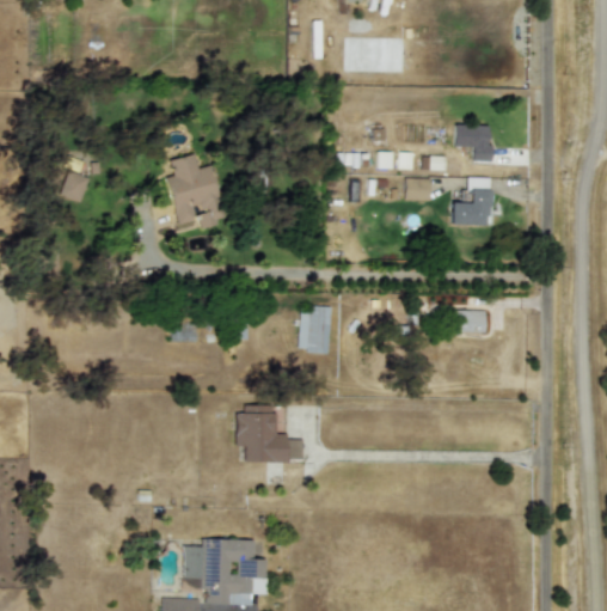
[(489,126),(455,124),(454,146),(473,147),(472,160),(491,162),(492,146),(488,146),(489,126)]
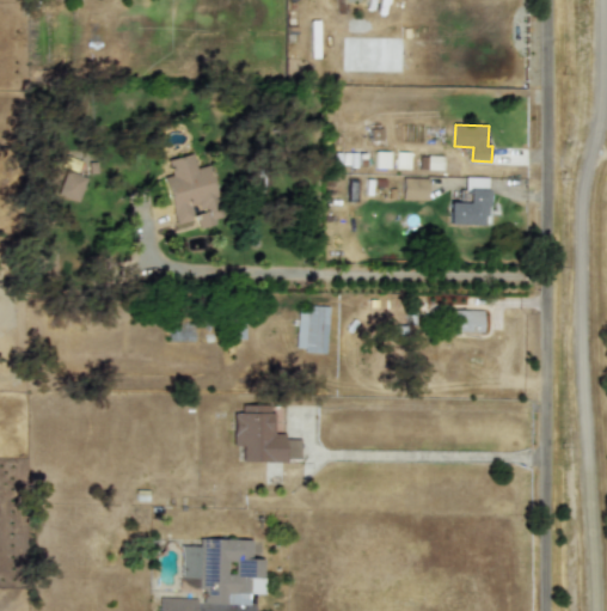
[(166,177),(178,225),(198,220),(200,227),(225,221),(210,165),(198,169),(195,153),(169,160),(173,176),(166,177)]
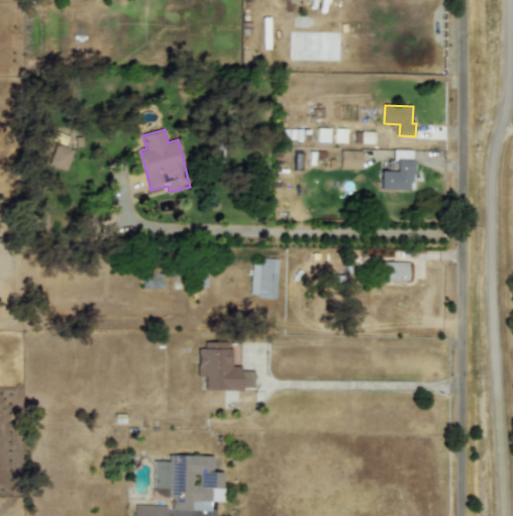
[(391,144),(391,133),(363,132),(362,143),(391,144)]
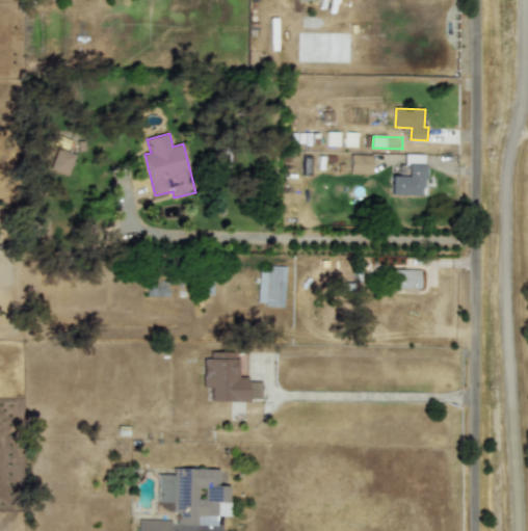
[(70,176),(78,155),(59,149),(52,169),(70,176)]
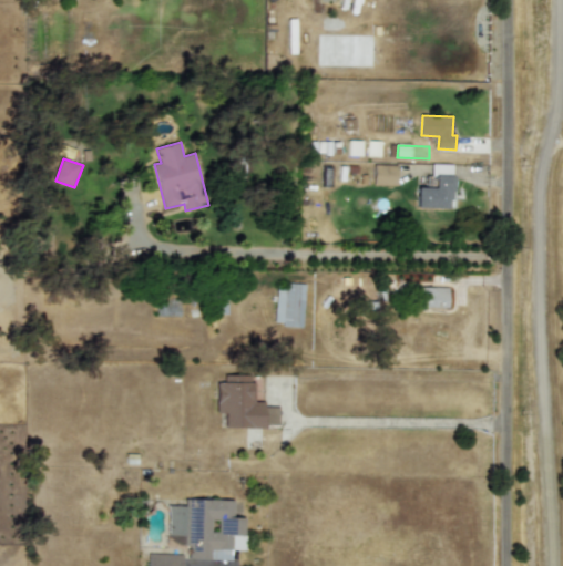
[(456,165),(434,164),(434,188),(419,187),(418,208),(453,211),(456,165)]
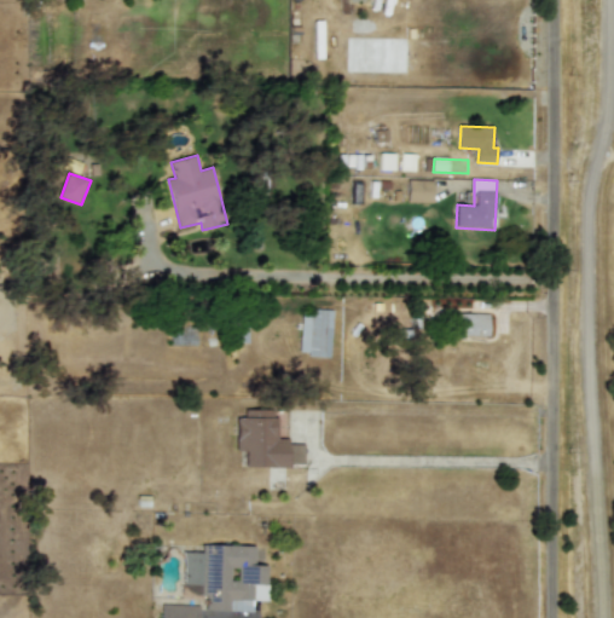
[(435,180),(409,180),(409,203),(435,203),(435,180)]
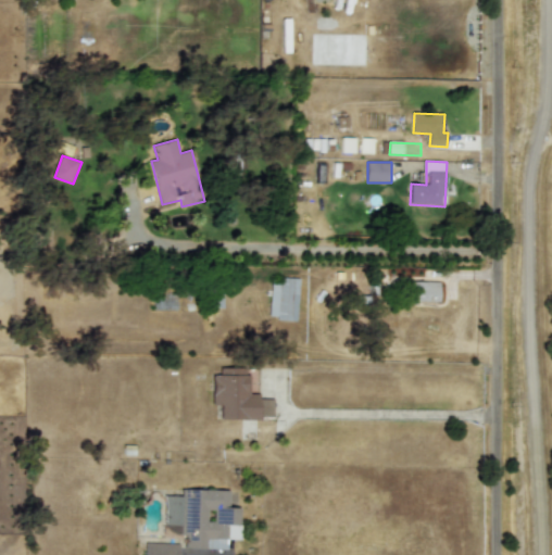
[(272,316),(279,316),(279,320),(299,322),(300,279),(273,278),(272,316)]
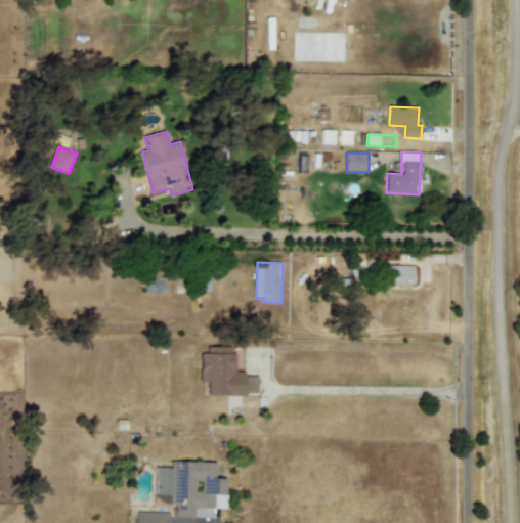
[(415,285),(416,266),(390,265),(389,284),(415,285)]
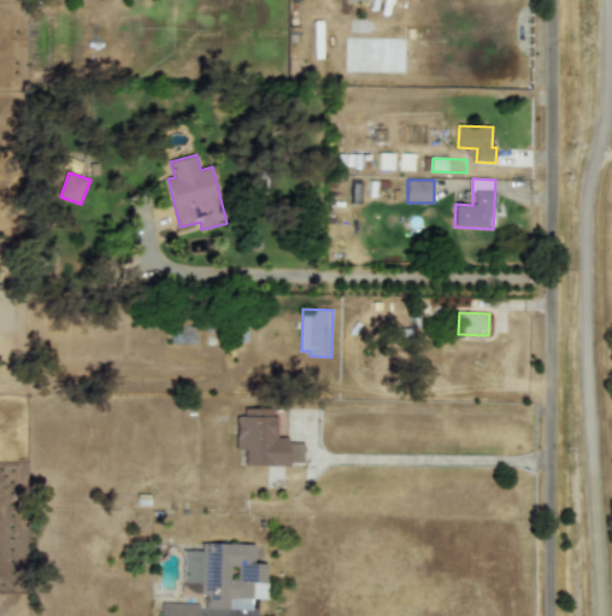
[(245,465),(306,465),(305,443),(289,444),(289,438),(277,438),(277,409),(246,409),(246,416),(237,416),(237,450),(245,450),(245,465)]
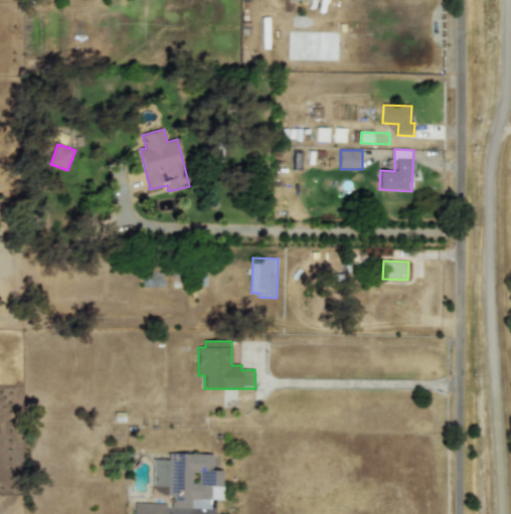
[(213,454),(170,454),(169,460),(155,459),(154,486),(169,486),(169,497),(173,497),(173,508),(211,509),(211,500),(222,500),(223,471),(212,470),(213,454)]
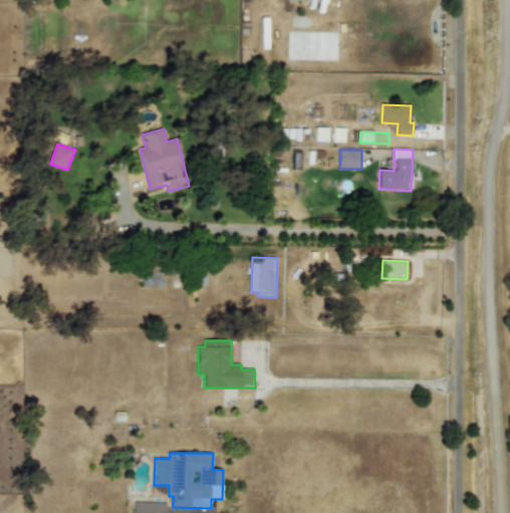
[(167,512),(167,503),(136,502),(135,512),(167,512)]
